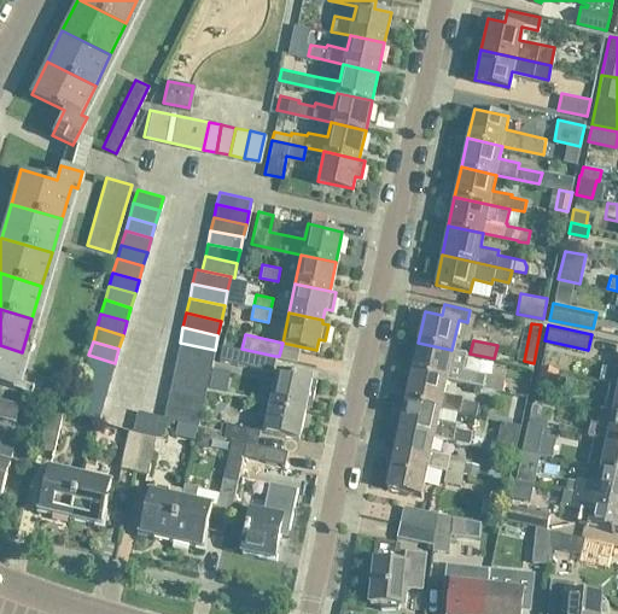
[(211,364),(214,352),(215,350),(180,343),(179,344),(176,357),(211,364)]
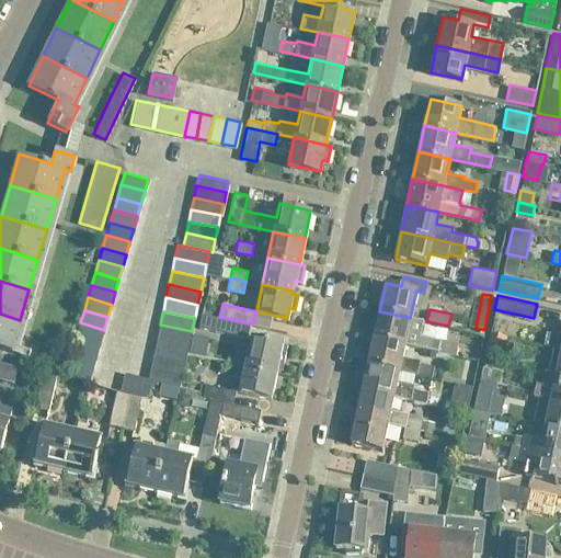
[(410,318),(379,311),(374,338),(404,344),(404,343),(422,348),(455,355),(457,343),(439,340),(420,336),(423,320),(410,318)]
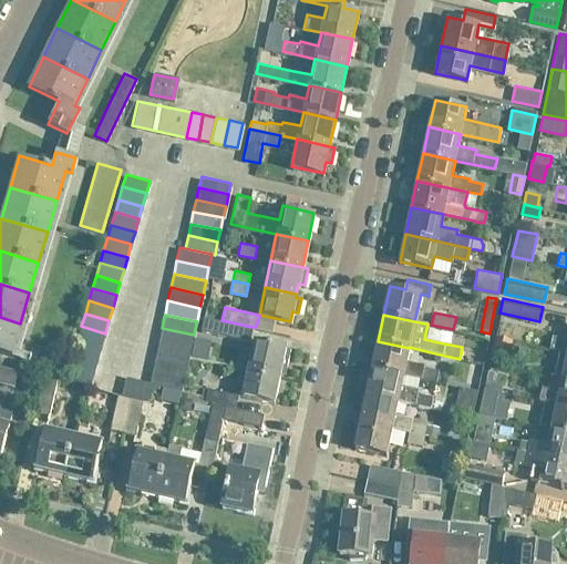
[(204,316),(200,330),(249,340),(253,327),(222,320),(204,316)]
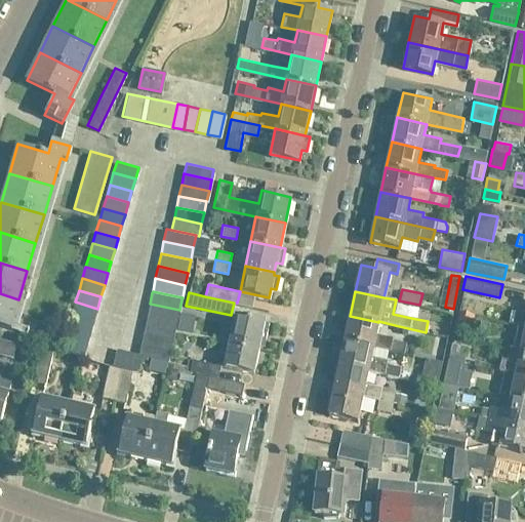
[(18,299),(0,293),(0,325),(10,329),(18,299)]
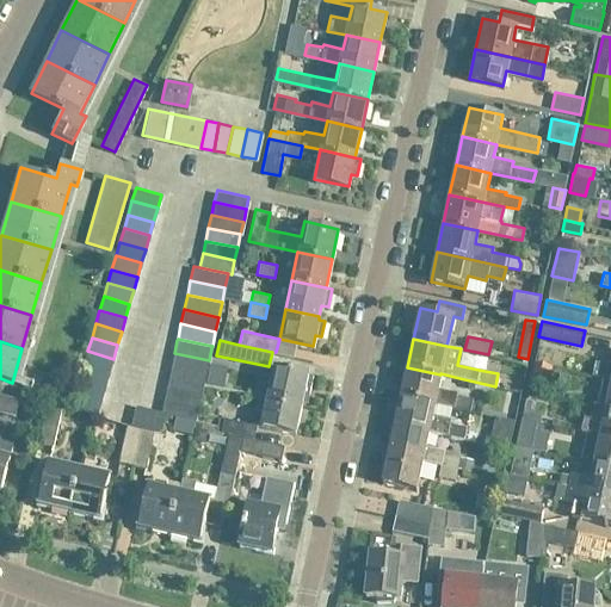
[(87,351),(84,365),(110,372),(113,359),(87,351)]
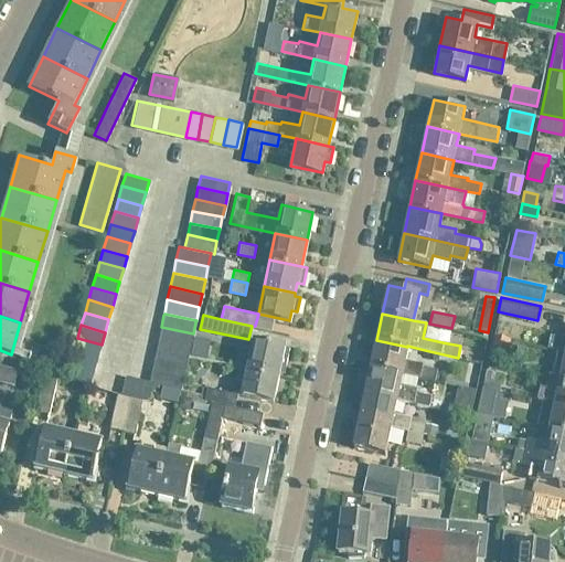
[(158,340),(190,347),(193,333),(161,327),(158,340)]
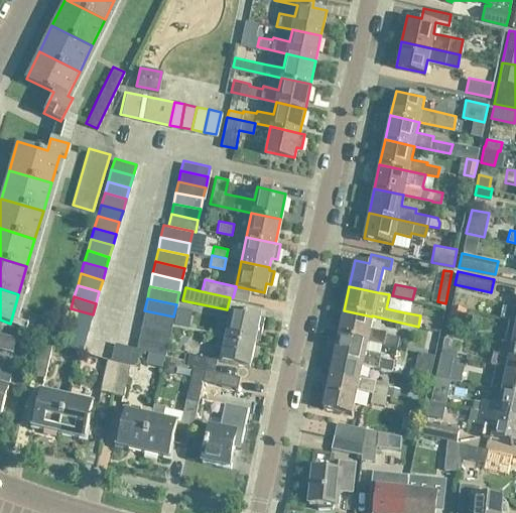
[(509,318),(515,319),(515,306),(503,304),(500,316),(509,318)]
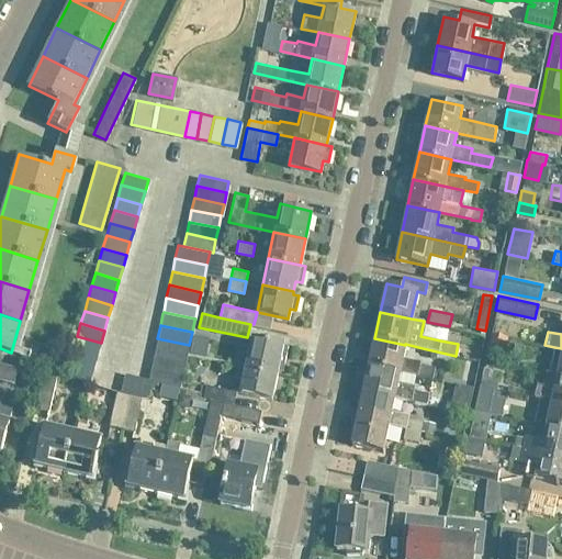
[(507,335),(491,333),(489,343),(505,346),(507,335)]
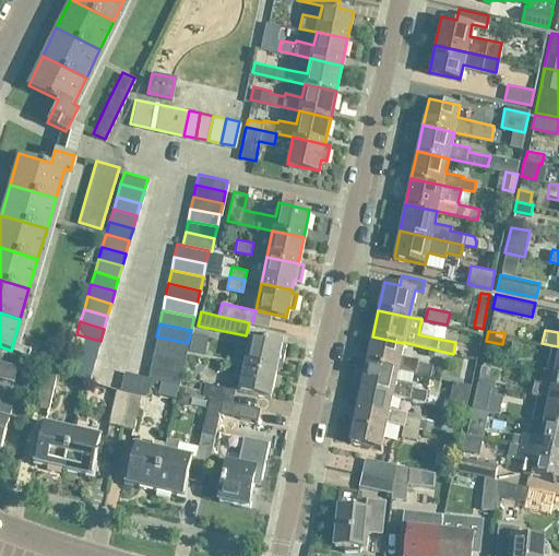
[(76,334),(73,346),(96,354),(100,341),(76,334)]
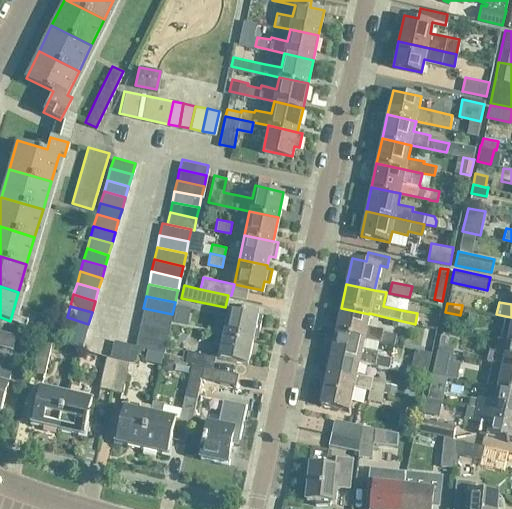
[(257,313),(229,306),(223,331),(252,338),(254,326),(260,327),(263,314),(257,313)]
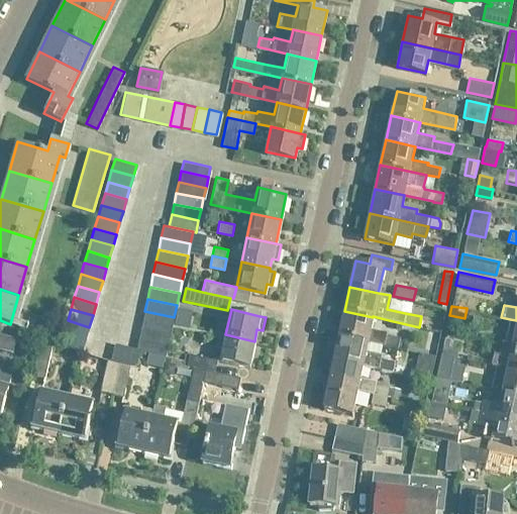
[(141,323),(172,329),(174,317),(144,311),(141,323)]
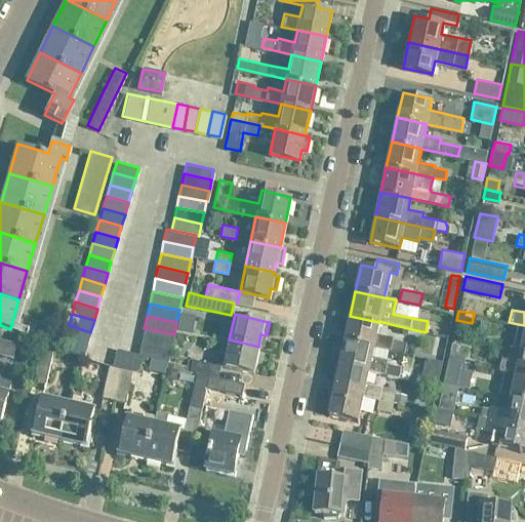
[(350,316),(345,340),(373,347),(373,346),(404,352),(406,342),(392,338),(393,337),(376,333),(378,322),(350,316)]
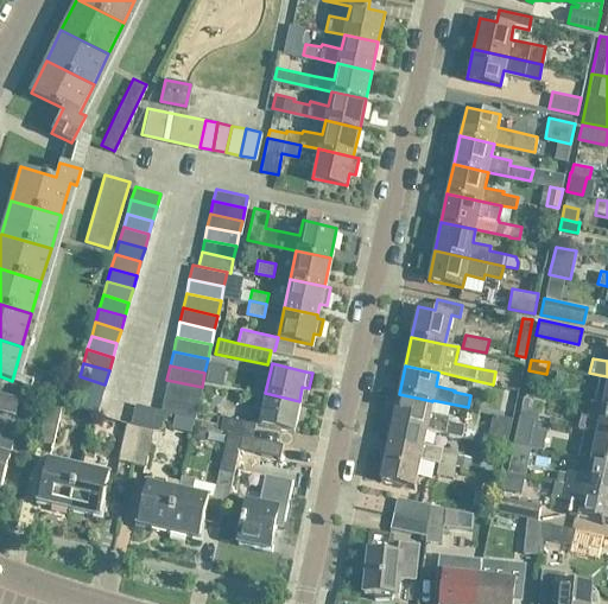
[(607,376),(600,375),(594,401),(590,401),(590,402),(607,405),(607,376)]
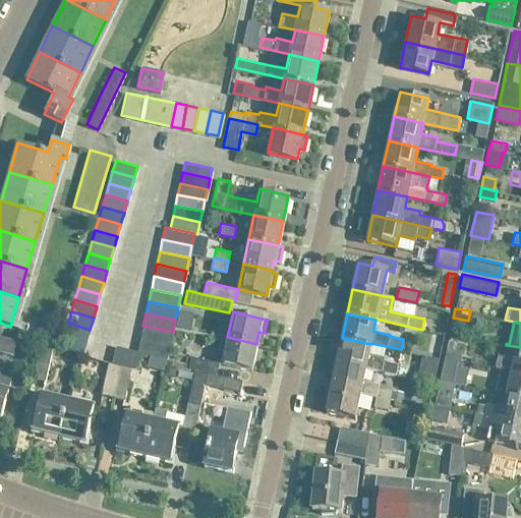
[(68,323),(64,335),(87,341),(90,330),(68,323)]
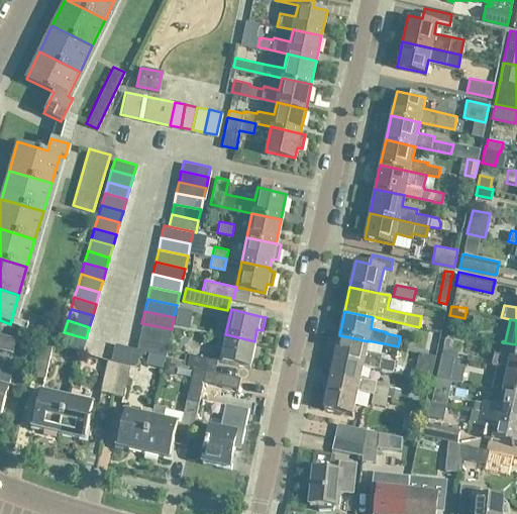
[(169,342),(172,329),(141,323),(139,335),(169,342)]
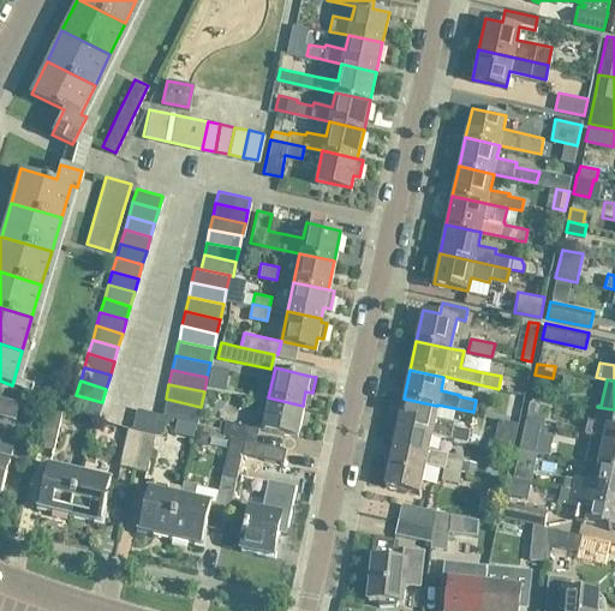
[(0,395),(0,414),(16,418),(19,400),(0,395)]
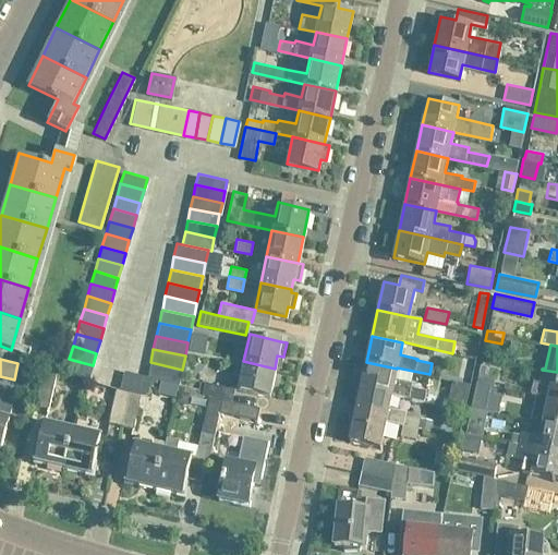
[(93,365),(69,359),(65,371),(89,378),(93,365)]
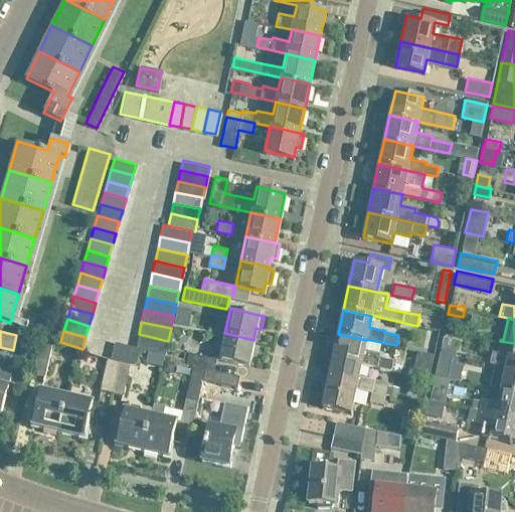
[(217,332),(214,345),(223,347),(220,358),(248,364),(253,340),(224,333),(217,332)]
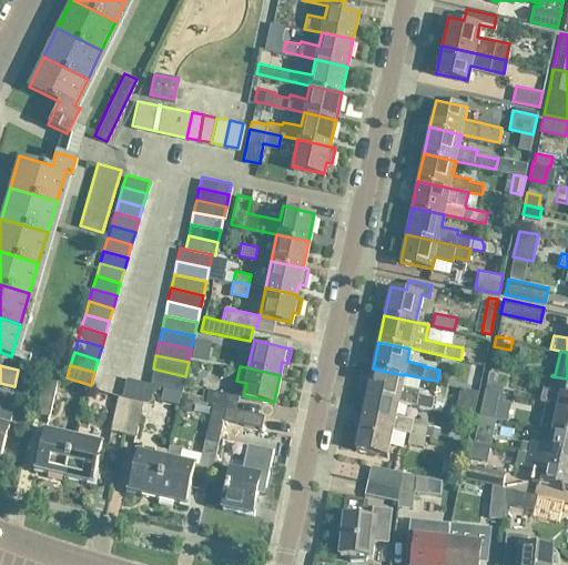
[(150,382),(154,384),(182,391),(185,376),(153,369),(150,382)]
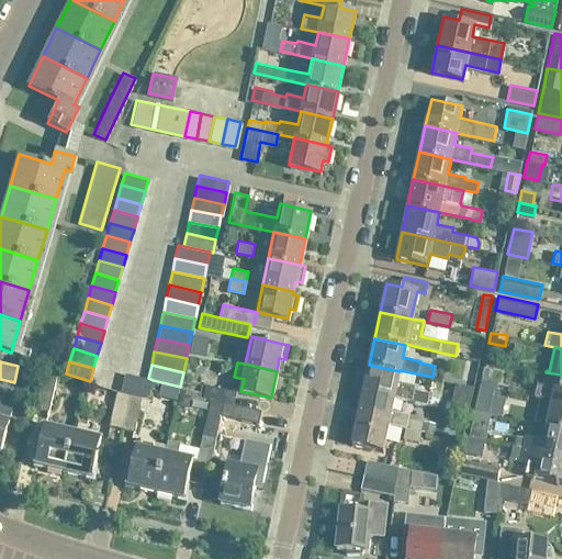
[(400,371),(369,365),(363,391),(394,398),(394,397),(426,403),(428,392),(414,390),(415,386),(397,381),(400,371)]
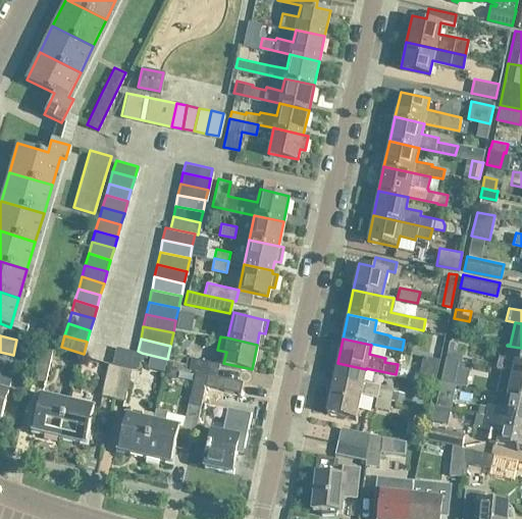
[(449,340),(446,357),(461,360),(463,351),(463,350),(456,349),(458,341),(449,340)]
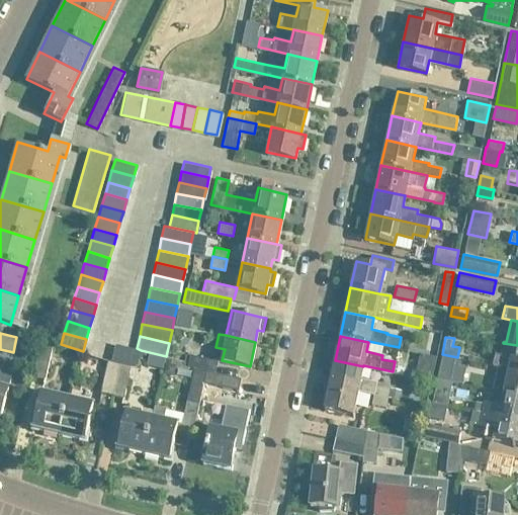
[(40,343),(31,374),(45,377),(52,346),(40,343)]
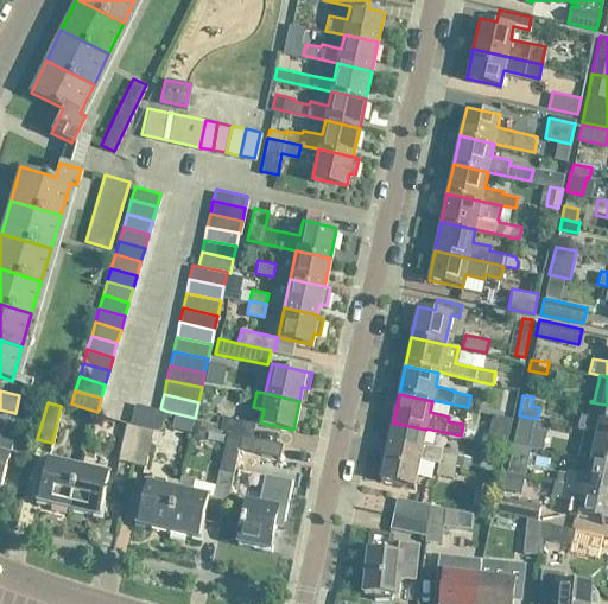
[(160,427),(165,411),(160,408),(135,402),(131,420),(140,423),(154,426),(160,427)]
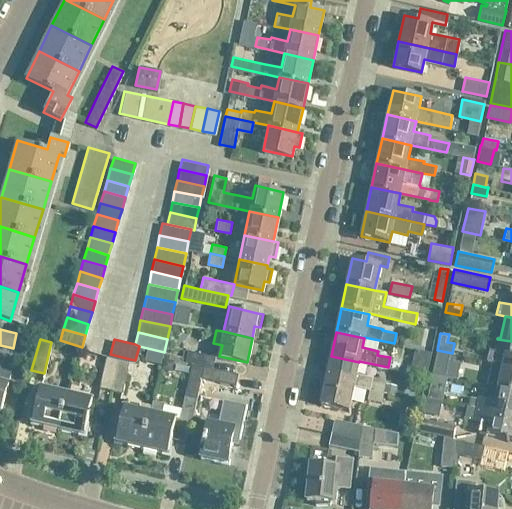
[(511,341),(497,339),(495,350),(489,349),(487,361),(492,362),(511,366),(511,341)]
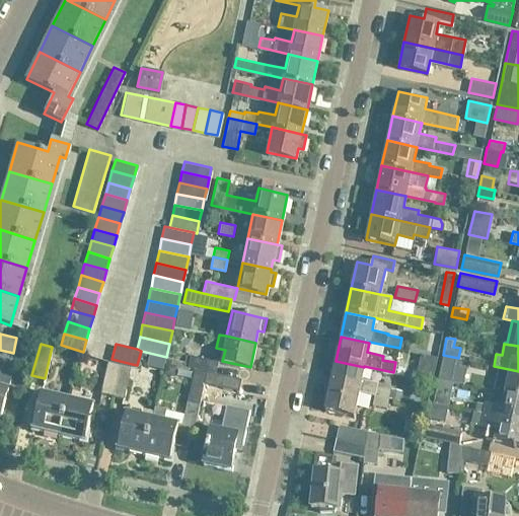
[(190,355),(188,366),(194,368),(207,370),(216,373),(218,361),(190,355)]
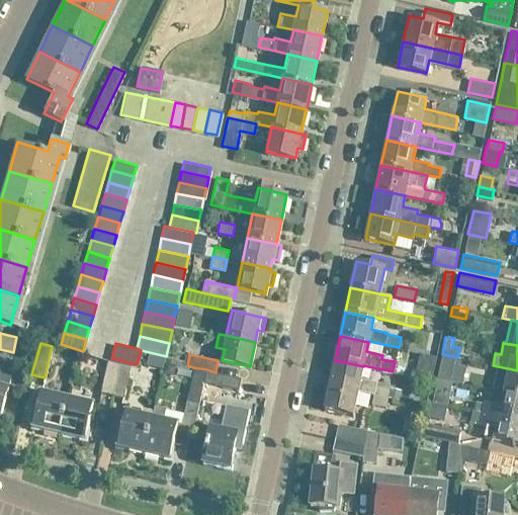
[(437,376),(452,379),(457,357),(442,354),(437,376)]
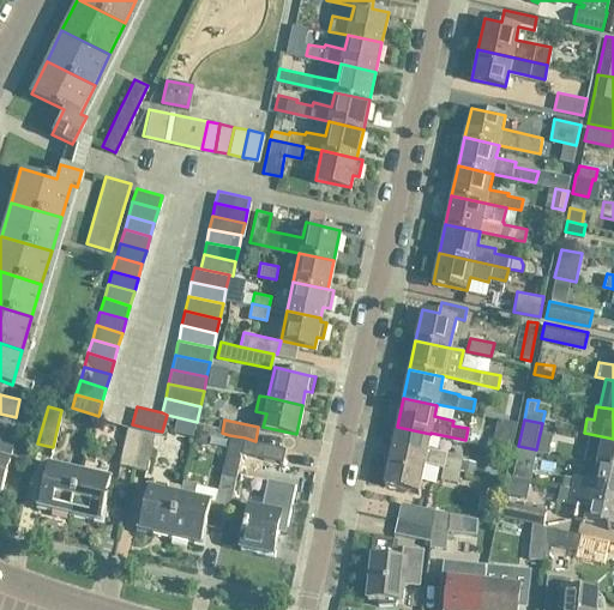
[(131,427),(127,426),(119,464),(132,467),(142,427),(132,424),(131,427)]
